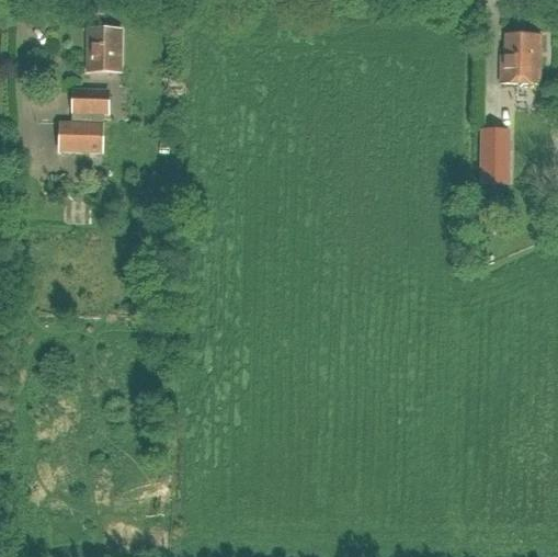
[(124,27),(90,26),(90,69),(124,69),(124,27)]
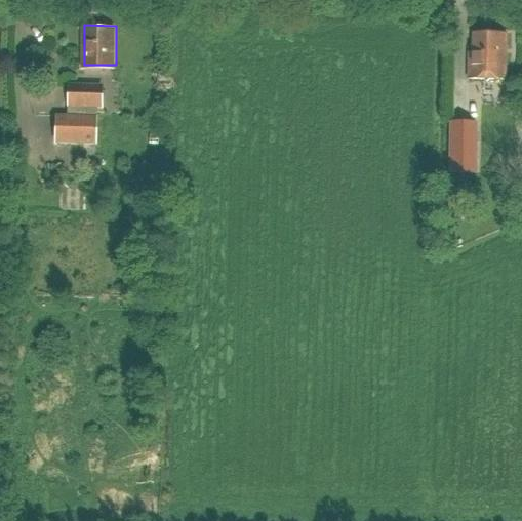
[(509,31),(475,30),(475,49),(471,49),(470,76),(508,77),(509,31)]
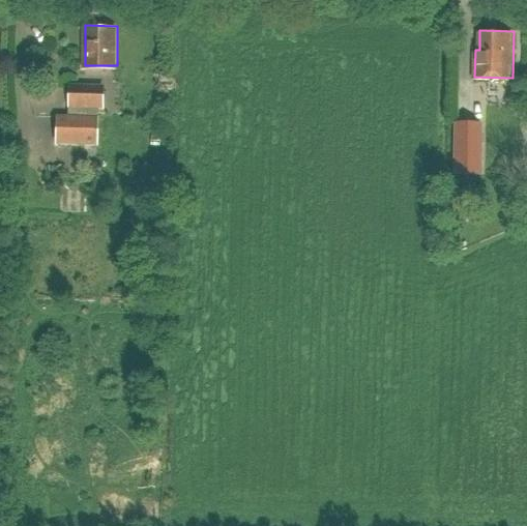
[(104,83),(67,83),(66,107),(103,107),(104,83)]
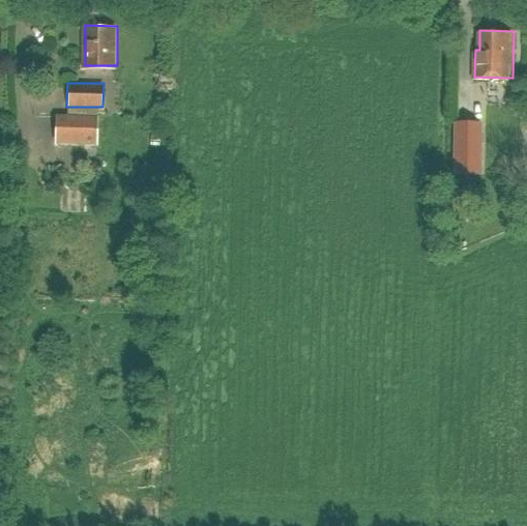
[(97,114),(55,113),(54,142),(96,143),(97,114)]
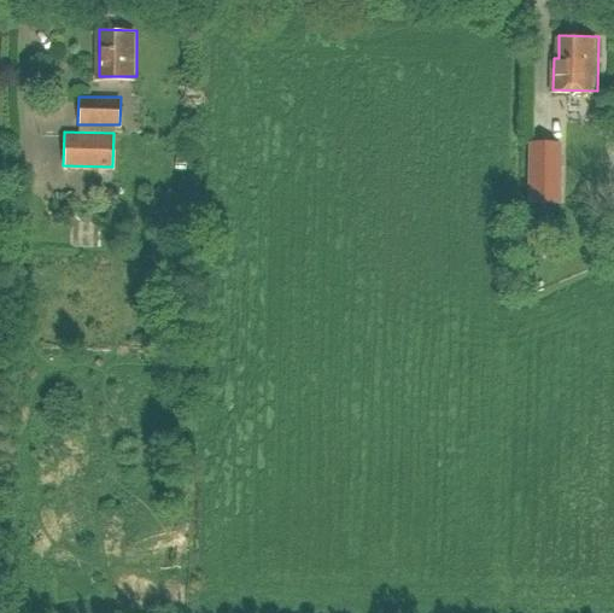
[(557,140),(527,140),(526,199),(557,199),(557,140)]
